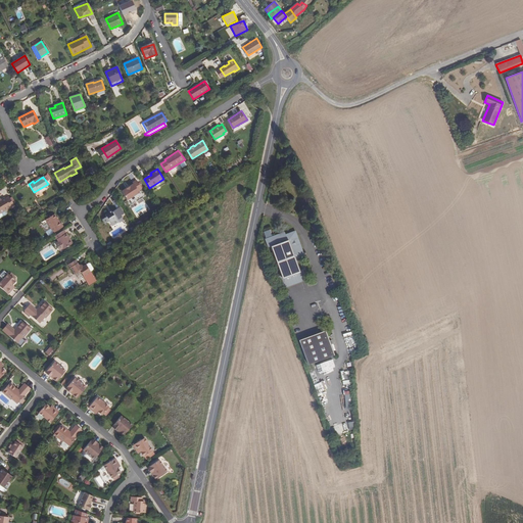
[(134,183),(122,191),(128,200),(140,192),(139,191),(142,189),(137,180),(133,182),(134,183)]
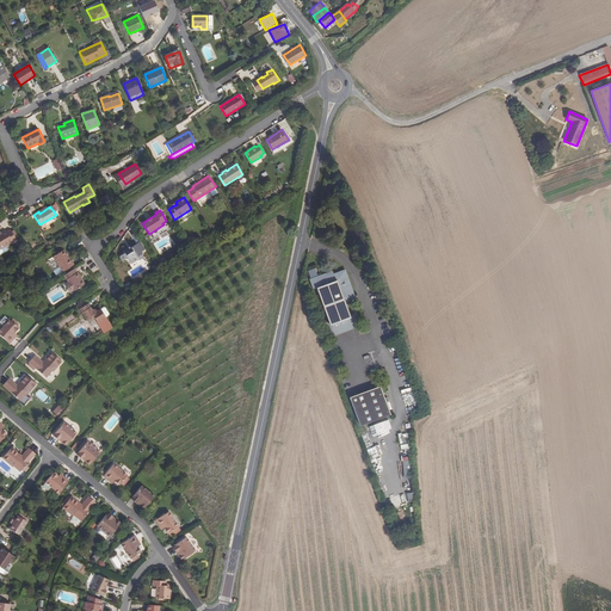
[(14,244),(18,240),(12,229),(7,232),(6,230),(1,234),(0,234),(0,247),(1,250),(13,241),(14,244)]
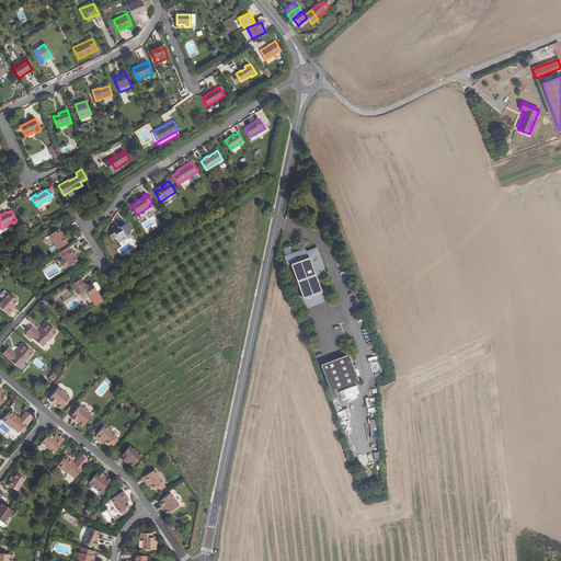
[(127,236),(132,232),(130,231),(126,224),(122,227),(121,226),(114,230),(115,232),(111,235),(114,240),(118,237),(122,241),(126,239),(127,236)]
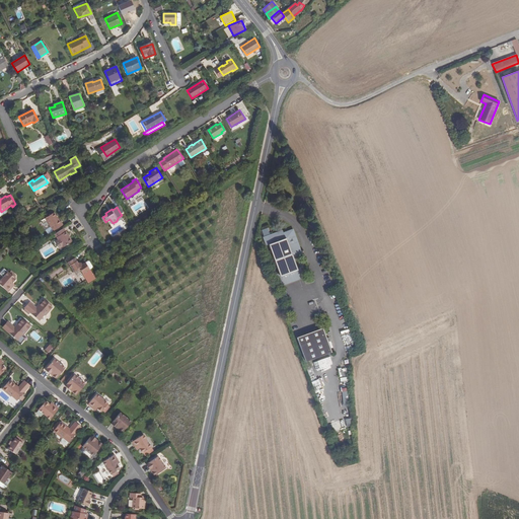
[(54,212),(46,218),(54,231),(63,224),(61,221),(60,221),(54,212)]
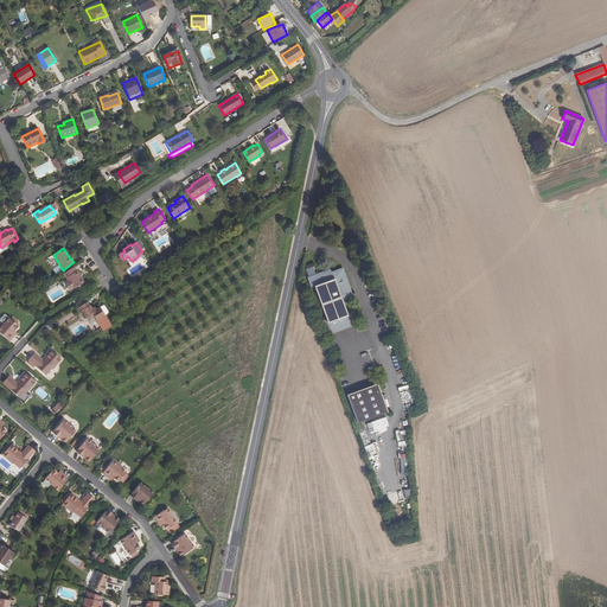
[(338,268),(337,267),(330,269),(328,266),(306,274),(310,283),(313,282),(325,315),(321,317),(325,327),(326,327),(328,328),(328,330),(333,327),(332,326),(346,321),(346,323),(351,321),(350,320),(351,318),(352,318),(349,308),(347,310),(344,308),(342,301),(344,295),(345,296),(347,293),(351,292),(343,269),(338,268)]
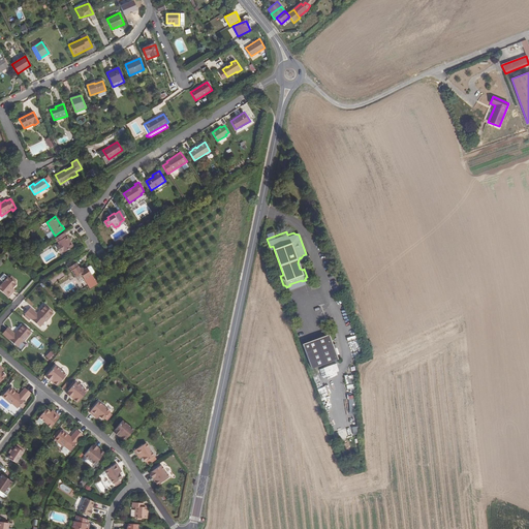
[(74,246),(68,236),(67,236),(65,232),(56,238),(65,252),(74,246)]
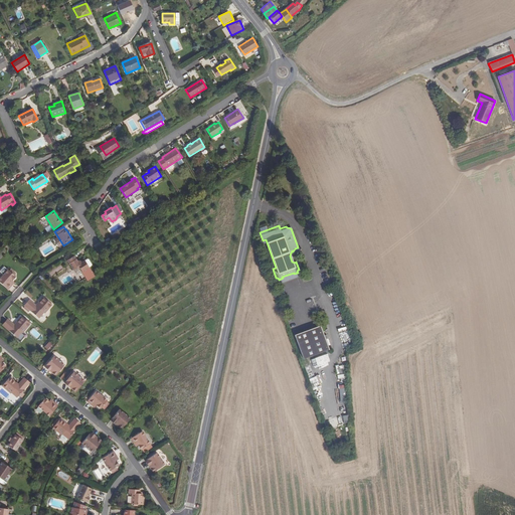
[(76,259),(70,263),(74,270),(77,268),(81,269),(83,272),(93,266),(93,265),(90,259),(89,259),(82,263),(79,262),(76,259)]
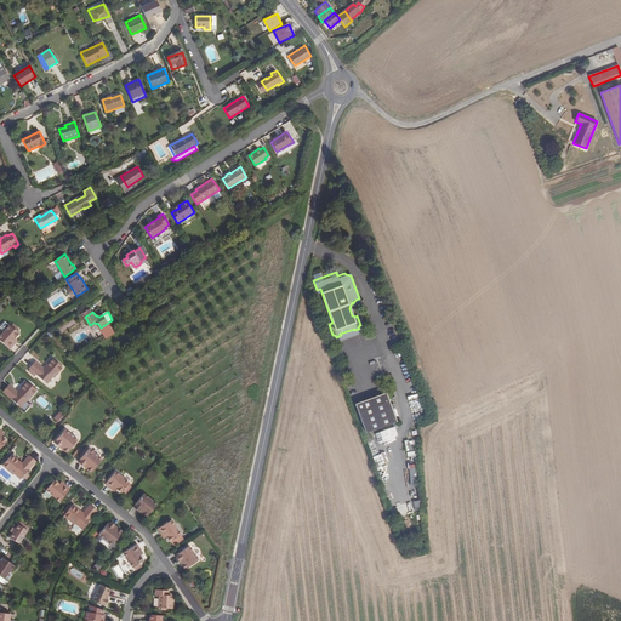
[(17,337),(20,335),(20,334),(20,332),(18,331),(16,330),(18,328),(15,325),(13,328),(12,326),(7,323),(3,328),(6,331),(0,339),(11,348),(16,342),(13,340),(16,337),(17,337)]
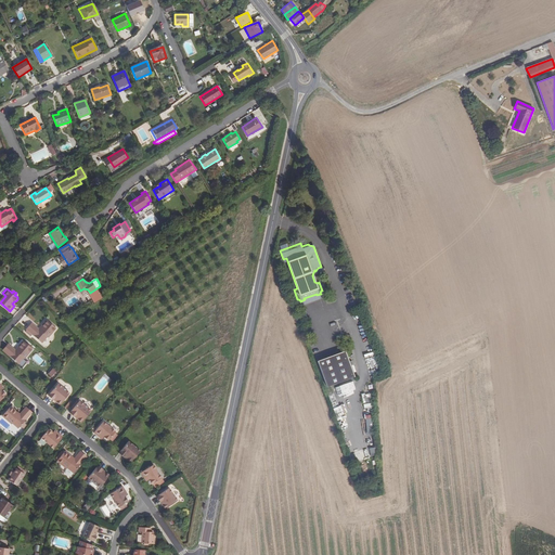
[(48,338),(56,328),(47,320),(41,326),(42,327),(40,330),(39,328),(31,323),(26,330),(42,344),(48,337),(48,338)]
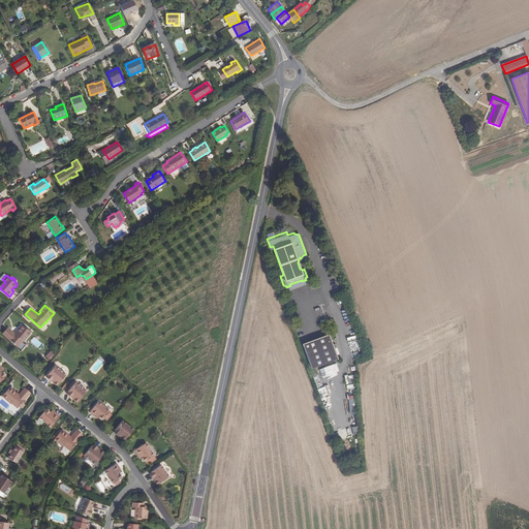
[(24,342),(31,333),(22,324),(16,332),(17,333),(16,335),(13,334),(7,329),(2,335),(18,347),(23,341),(24,342)]
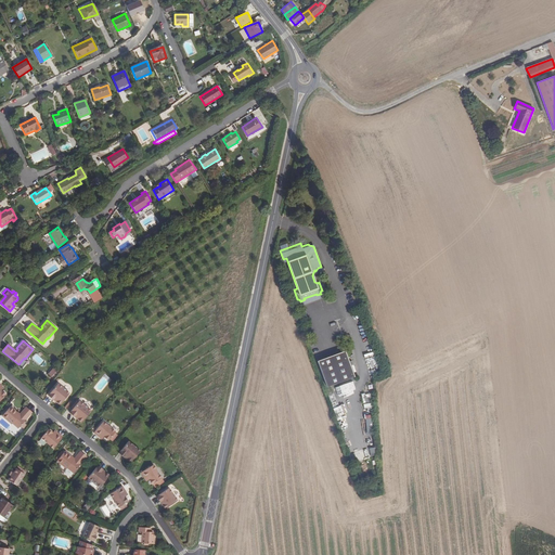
[(344,348),(318,358),(326,385),(352,375),(344,348)]
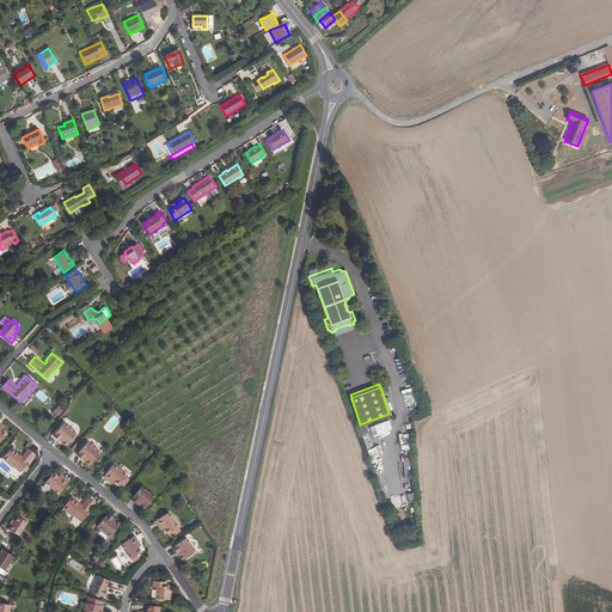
[(77,434),(63,423),(53,436),(60,442),(62,442),(63,442),(62,445),(66,446),(68,446),(77,434)]
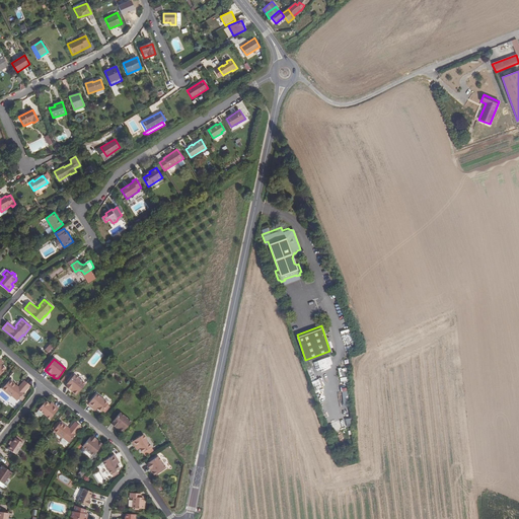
[(339,369),(340,377),(347,376),(346,368),(339,369)]
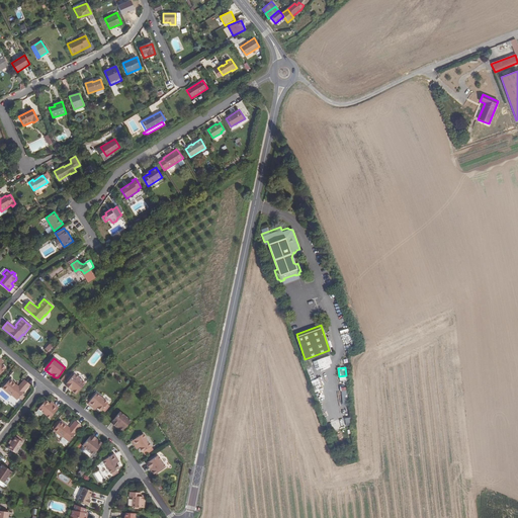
[(77,394),(85,383),(74,374),(73,375),(71,377),(70,376),(67,380),(68,381),(65,385),(71,391),(72,390),(73,391),(73,392),(75,394),(77,394)]
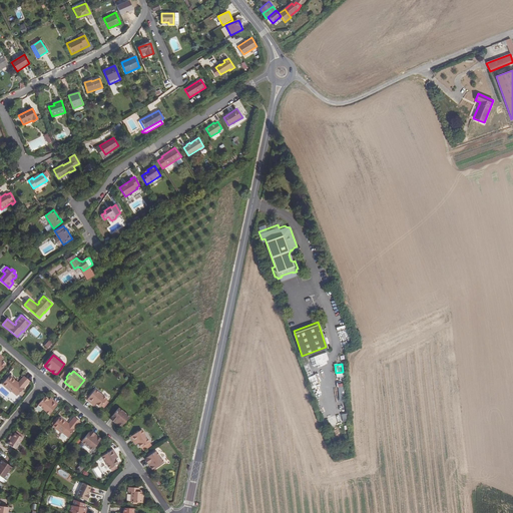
[(17,397),(29,382),(23,377),(18,383),(17,384),(15,382),(16,381),(10,376),(2,385),(10,392),(11,392),(17,397)]
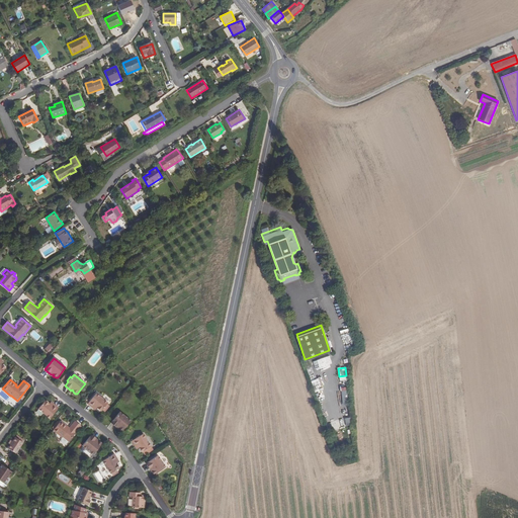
[(107,404),(95,395),(88,404),(93,409),(95,406),(97,408),(97,409),(99,411),(101,411),(107,404)]
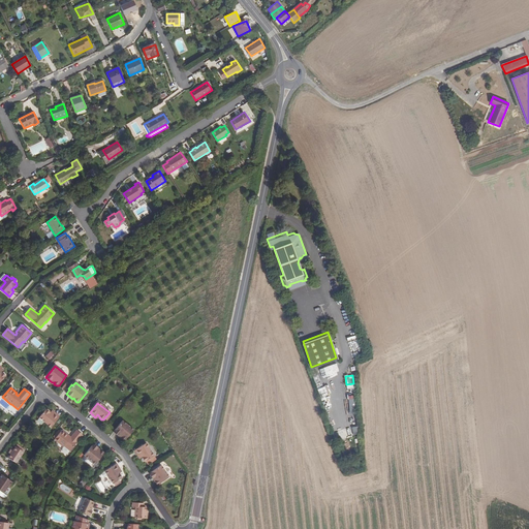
[(43,419),(50,411),(48,409),(47,410),(45,409),(40,416),(43,419)]
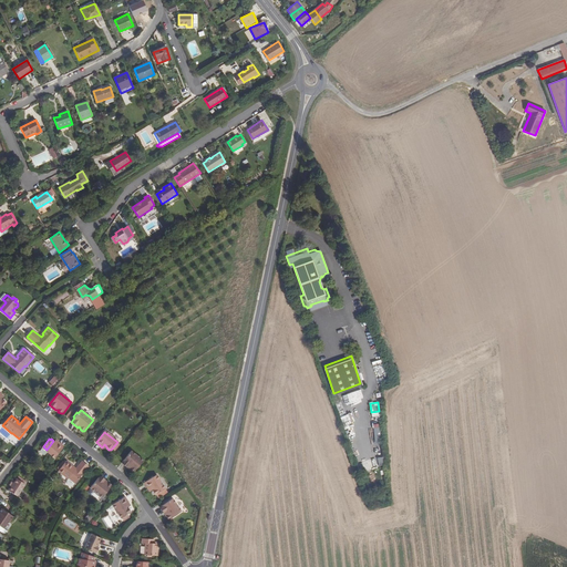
[(50,452),(55,444),(53,443),(53,441),(47,450),(50,452)]
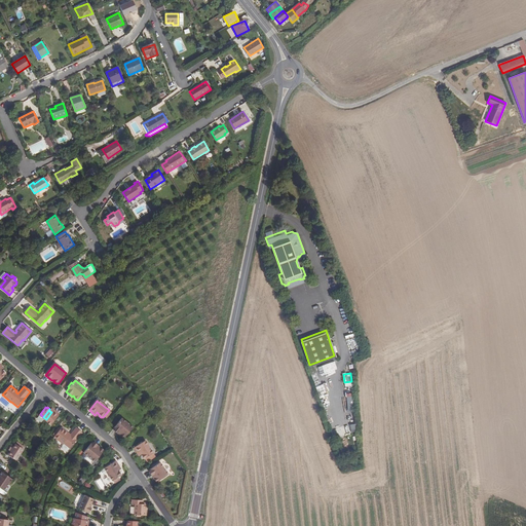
[(51,423),(59,414),(53,410),(51,412),(46,419),(51,423)]
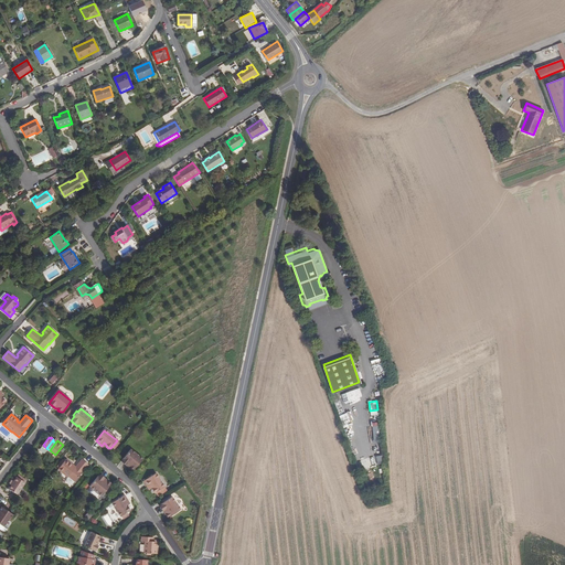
[(134,470),(142,459),(130,449),(120,461),(127,467),(128,466),(130,467),(129,469),(131,470),(134,470)]
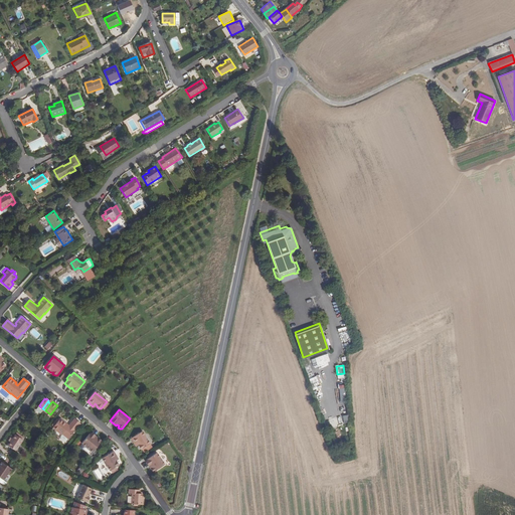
[(68,439),(80,423),(74,418),(69,425),(68,426),(66,424),(66,423),(60,418),(53,427),(61,435),(62,435),(68,439)]
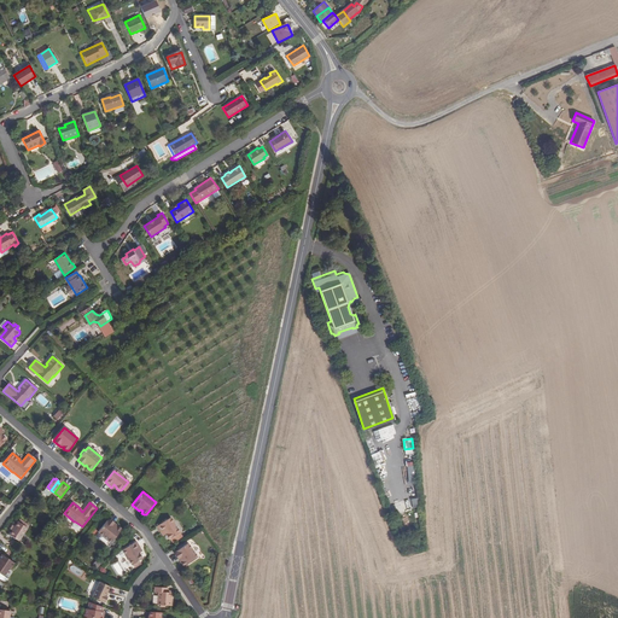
[(109,519),(98,532),(111,543),(122,530),(118,528),(116,528),(116,526),(116,525),(109,519)]
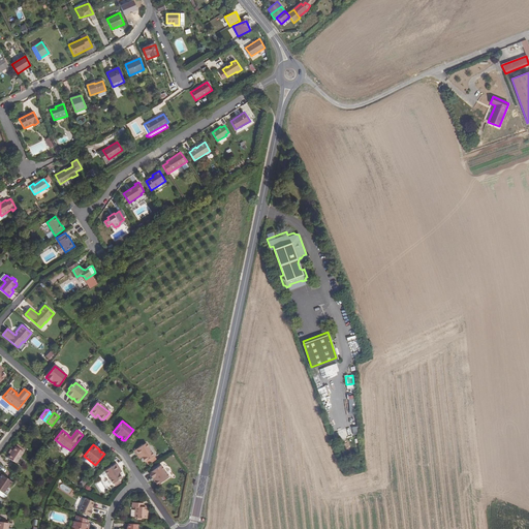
[(153,457),(146,444),(134,450),(138,457),(141,455),(143,457),(143,458),(142,459),(144,461),(145,461),(145,462),(153,457)]
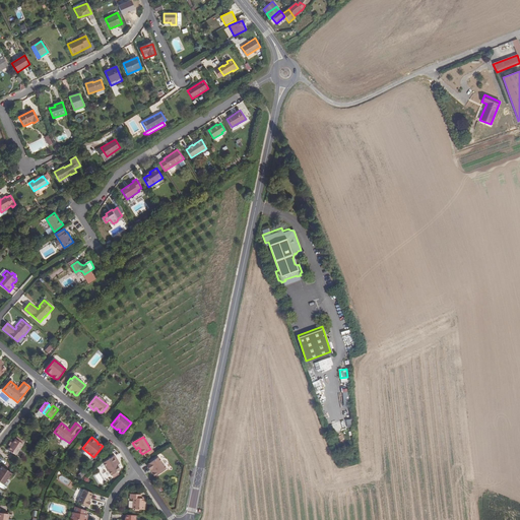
[(23,445),(14,440),(8,451),(16,456),(23,445)]
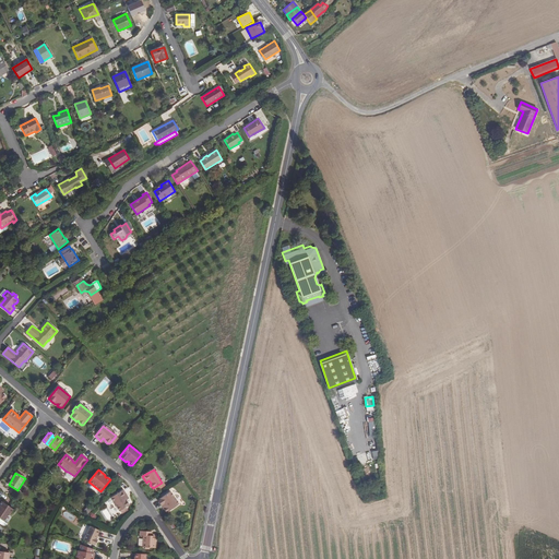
[(129,506),(128,503),(128,501),(127,501),(126,501),(123,498),(127,496),(123,490),(111,498),(119,512),(120,511),(121,513),(125,511),(123,509),(126,508),(129,506)]
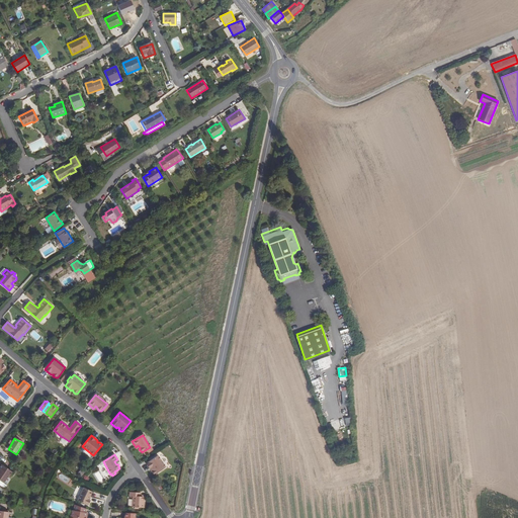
[(166,467),(158,455),(146,463),(150,469),(152,469),(153,470),(152,472),(154,475),(156,475),(166,467)]
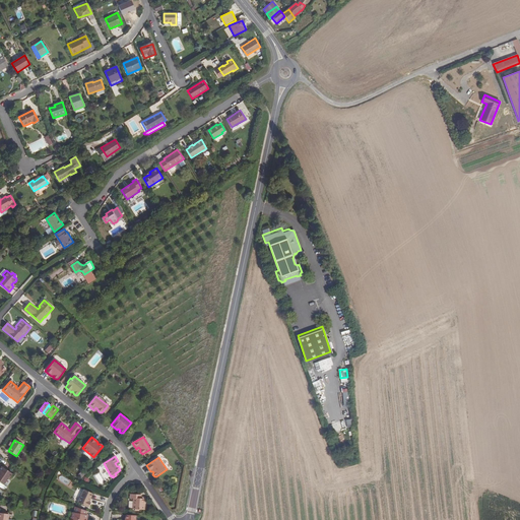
[(11,478),(13,473),(2,468),(0,472),(0,481),(1,482),(7,485),(10,478),(11,478)]
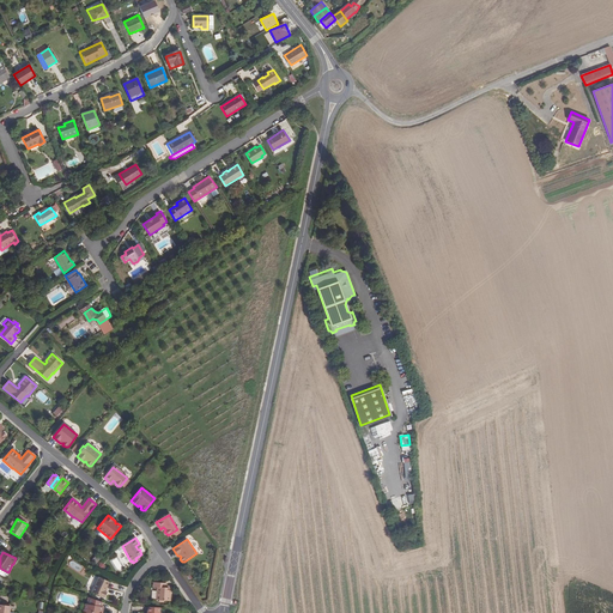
[(116,558),(113,560),(117,569),(122,566),(116,558)]
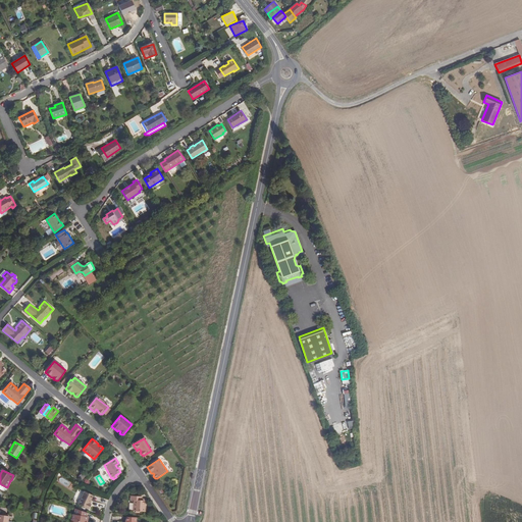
[(85,492),(79,504),(90,509),(92,504),(90,503),(92,500),(91,500),(93,497),(85,492)]
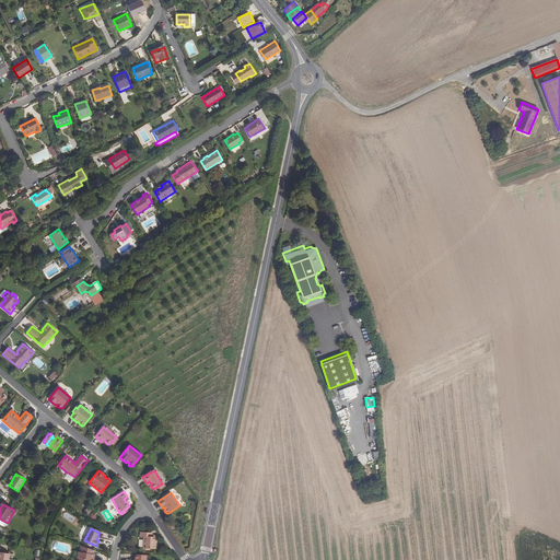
[(155,549),(156,546),(154,545),(154,541),(155,538),(152,538),(152,533),(141,533),(140,537),(144,537),(143,548),(155,549)]
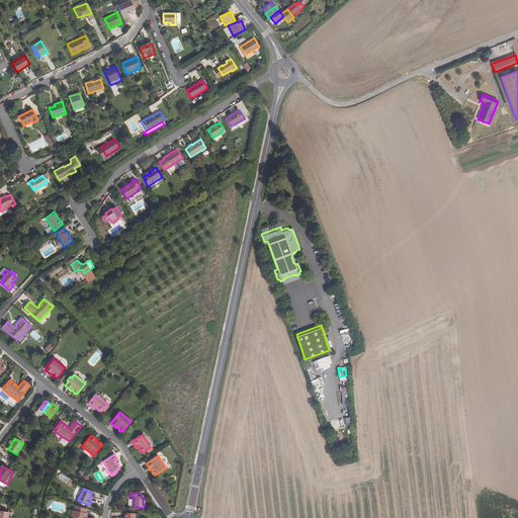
[(86,517),(86,513),(87,509),(76,505),(75,510),(73,510),(72,516),(70,517),(69,517),(86,517),(87,517),(86,517)]
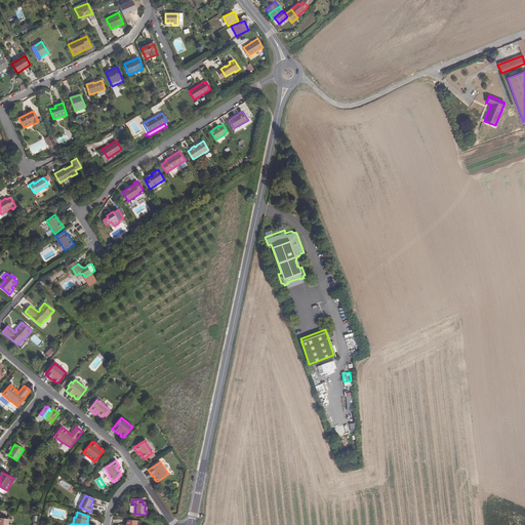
All buildings are outlined.
